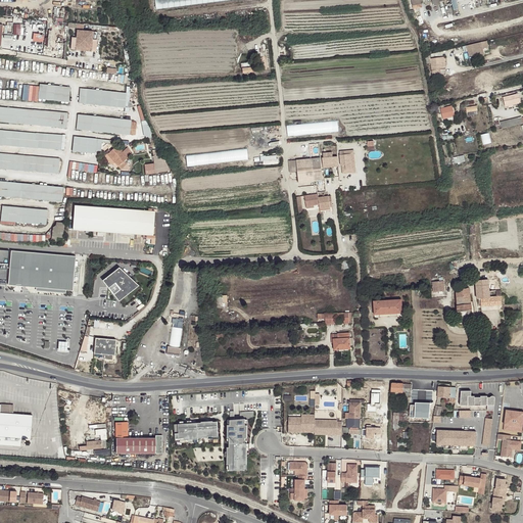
[(154,0),(156,10),(239,0),(154,0)]
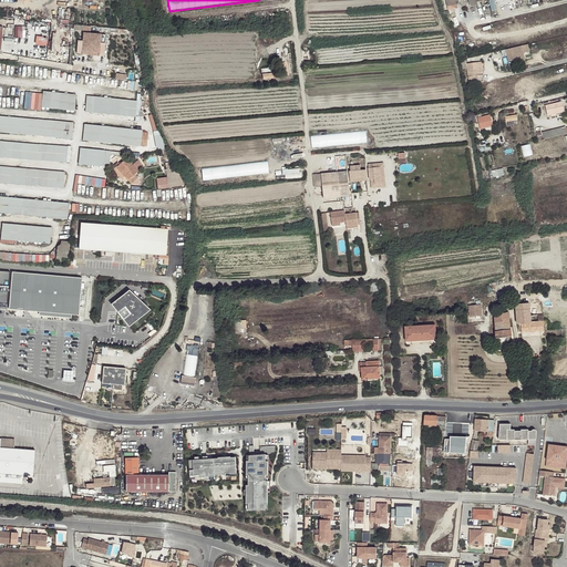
[(444,10),(445,13),(472,7),(472,3),(482,0),(481,0),(441,0),(443,6),(444,10)]
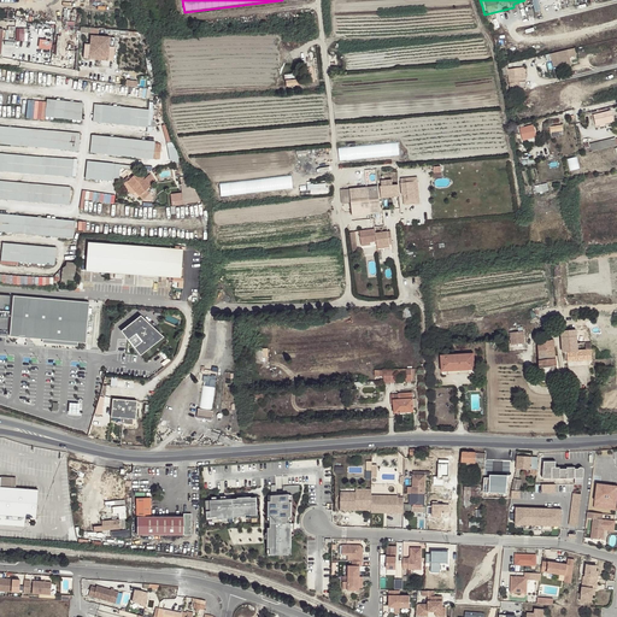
[(103,50),(101,57),(109,58),(110,37),(90,35),(89,52),(89,56),(95,57),(97,48),(103,50)]
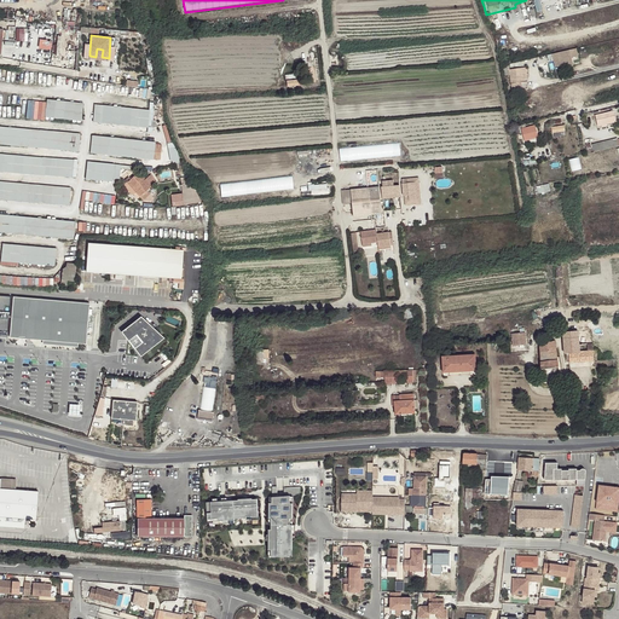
[(38,48),(51,50),(52,40),(40,39),(38,48)]
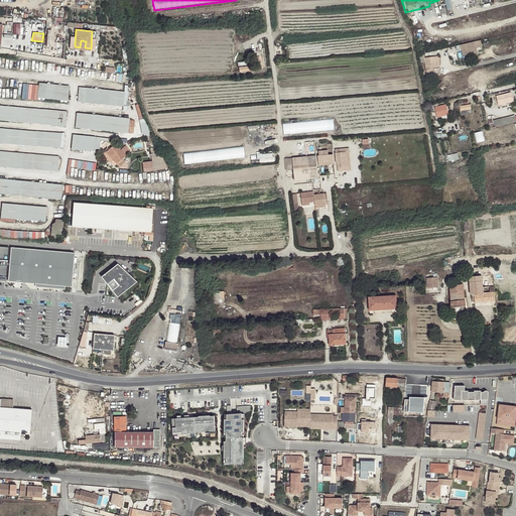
[(481,40),(461,45),(463,55),(478,51),(477,48),(483,46),(481,40)]
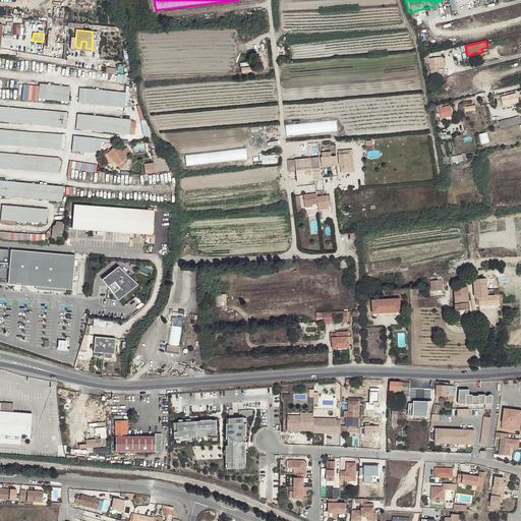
[(427,54),(421,56),(423,64),(429,63),(430,74),(445,72),(444,68),(441,69),(441,66),(440,57),(428,59),(427,54)]
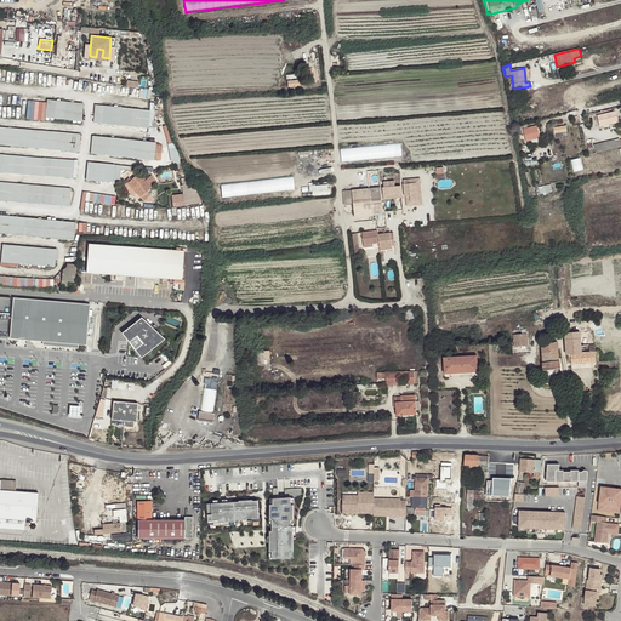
[(27,101),(27,119),(45,119),(45,101),(27,101)]
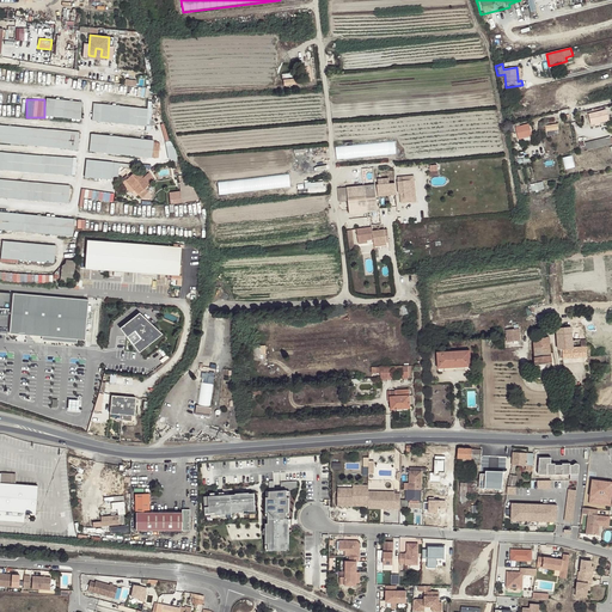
[(54,116),(66,118),(68,118),(80,120),(83,102),(56,99),(54,116)]
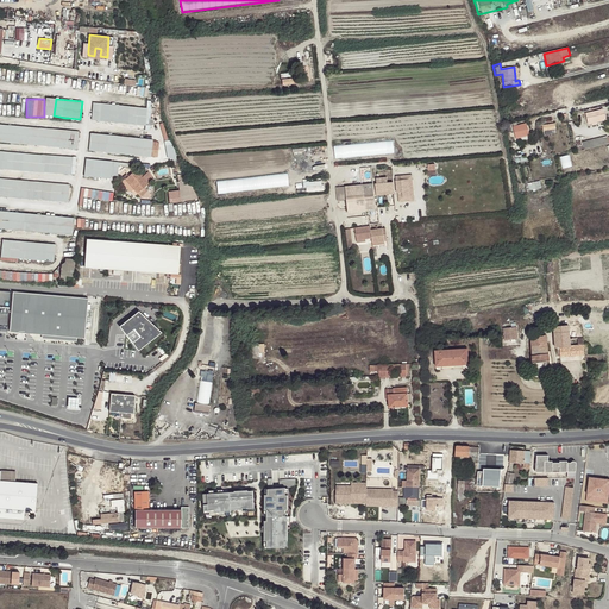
[(94,102),(93,115),(92,120),(145,125),(148,108),(94,102)]
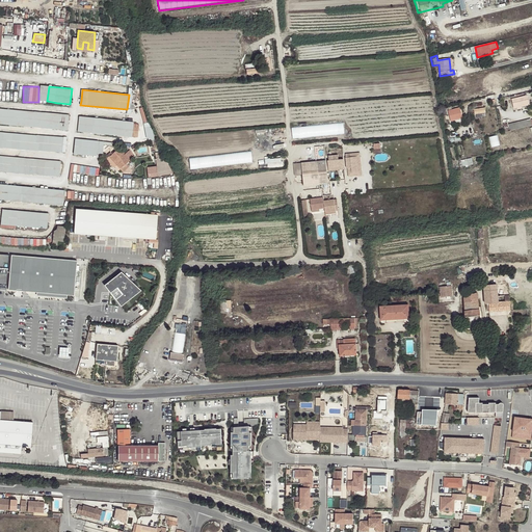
[(528,95),(512,98),(514,108),(530,105),(528,95)]
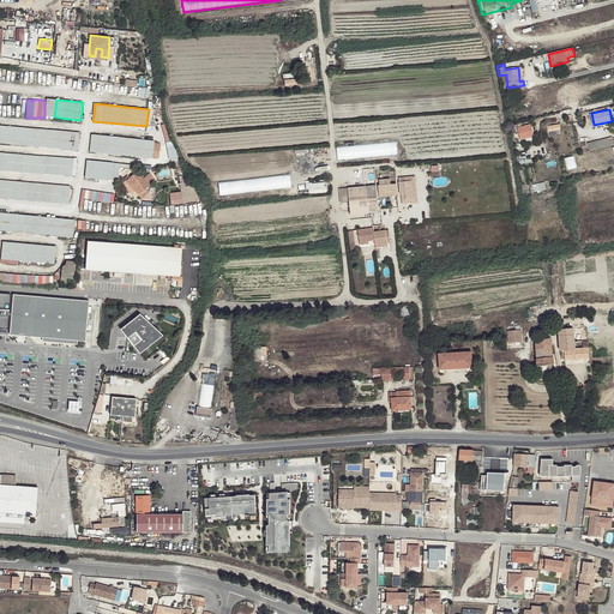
[(533,124),(518,125),(519,138),(534,137),(533,124)]
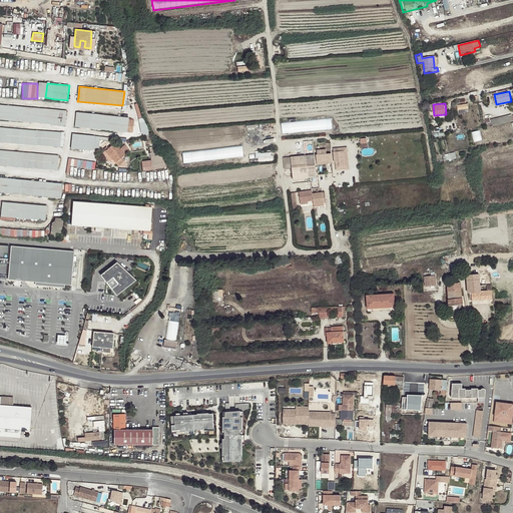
[(66,111),(56,110),(51,109),(0,104),(0,118),(65,125),(66,111)]
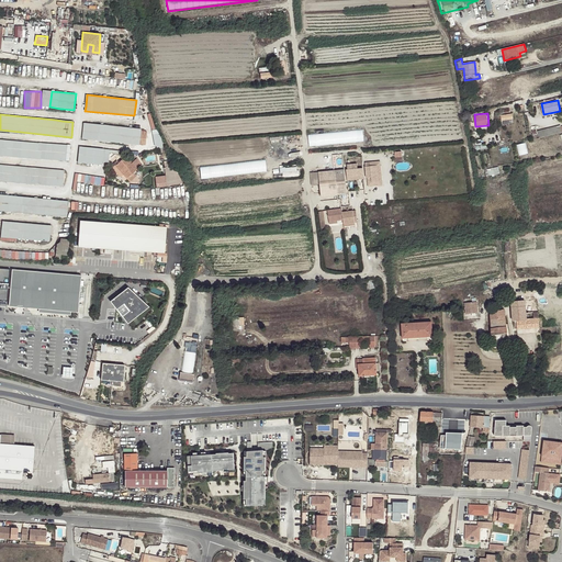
[(115,126),(83,123),(82,138),(102,141),(139,145),(142,130),(115,126)]
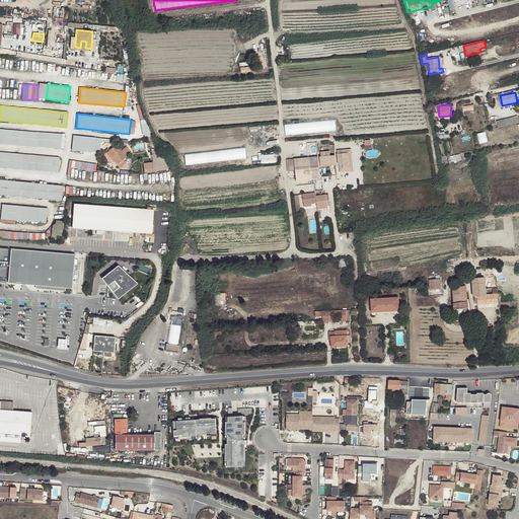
[(518,116),(497,120),(498,126),(518,122),(518,116)]
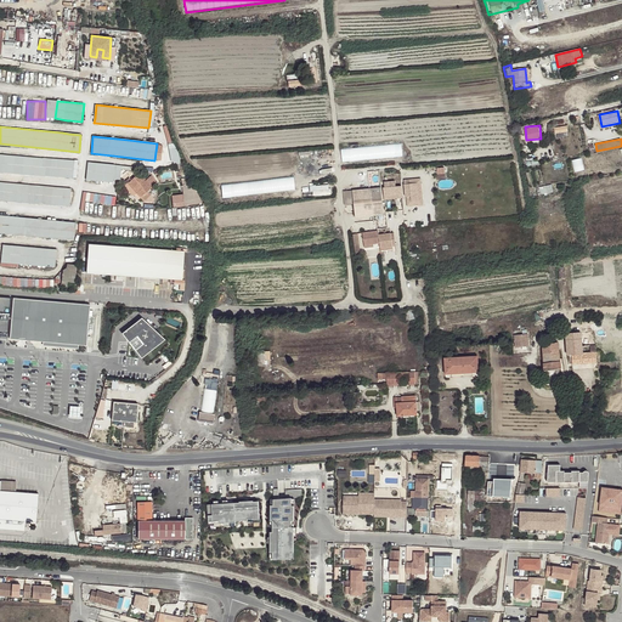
[(343,160),(399,157),(399,154),(403,154),(402,143),(341,147),(343,160)]
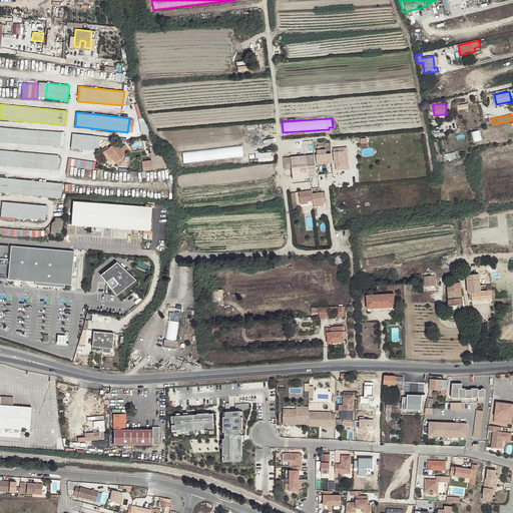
[(140,127),(137,128),(141,136),(144,135),(143,133),(146,131),(142,123),(139,125),(140,127)]
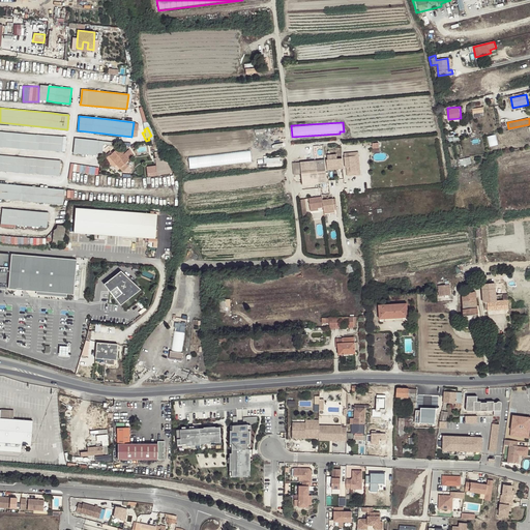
[(63,137),(58,137),(45,135),(20,134),(0,130),(0,146),(62,151),(63,137)]
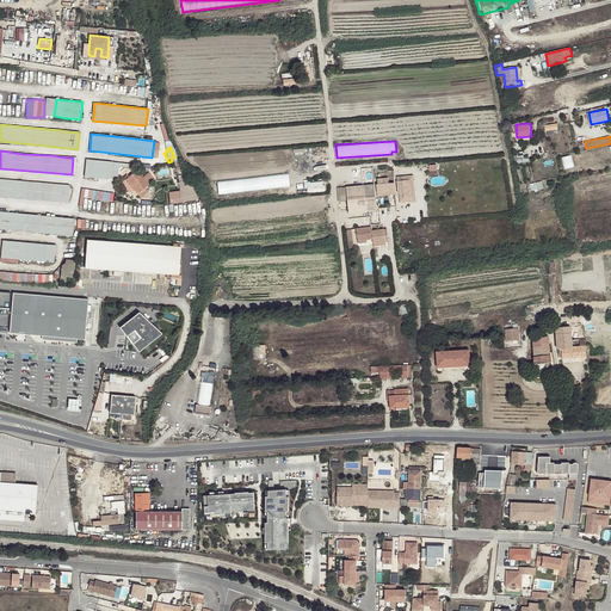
[(563,156),(566,168),(575,166),(573,154),(563,156)]
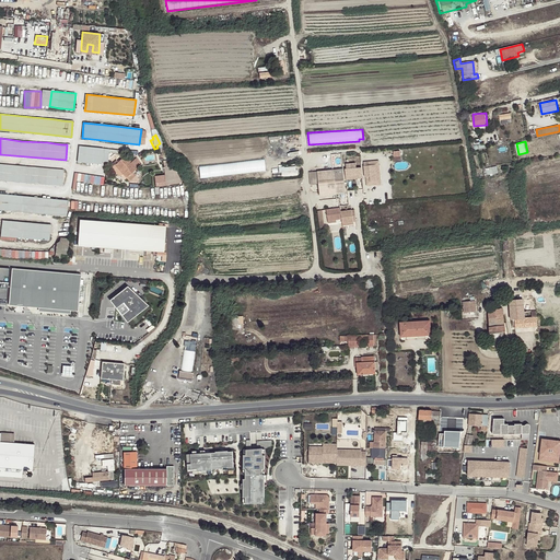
[(102,161),(104,149),(94,148),(80,147),(78,162),(102,164),(102,161)]
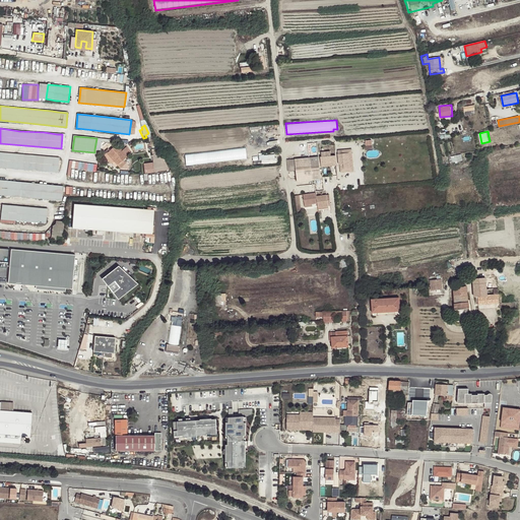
[(116,145),(107,153),(115,161),(115,160),(118,165),(120,169),(126,164),(123,160),(126,157),(124,155),(121,151),(123,149),(119,145),(117,147),(116,145)]
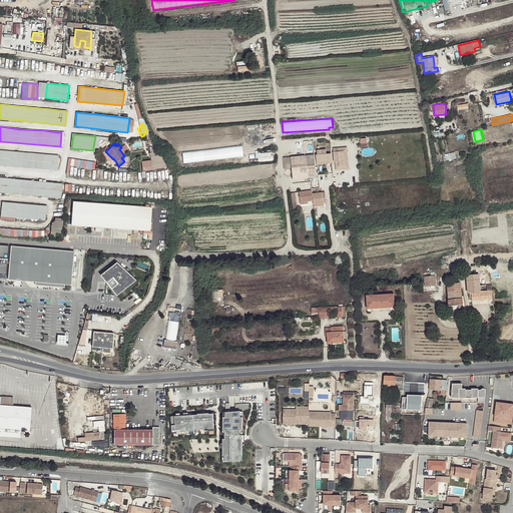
[(242,146),(182,153),(183,163),(243,156),(242,146)]
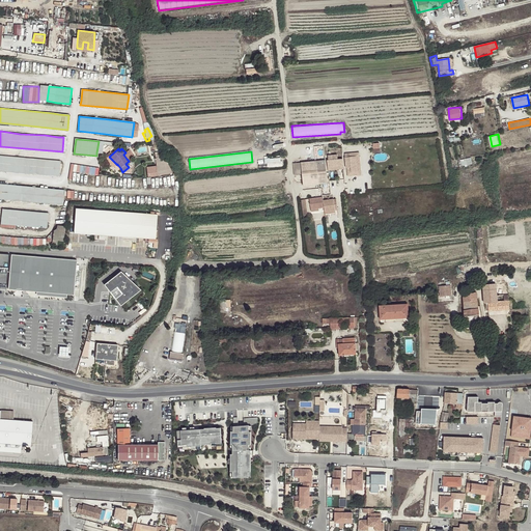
[(360,152),(344,155),(346,176),(362,174),(360,152)]
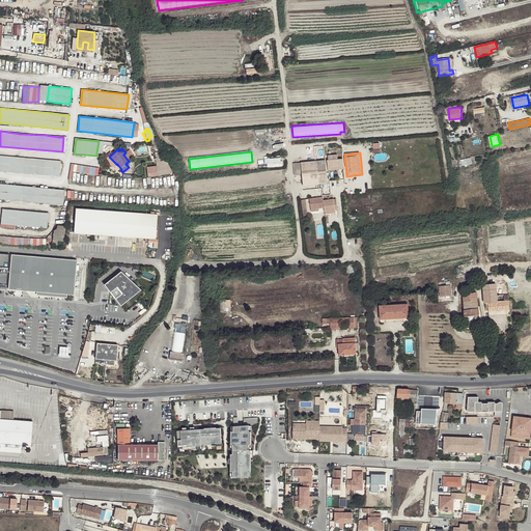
[(329,160),(327,161),(328,167),(343,165),(342,159),(338,160),(338,155),(328,156),(329,160)]
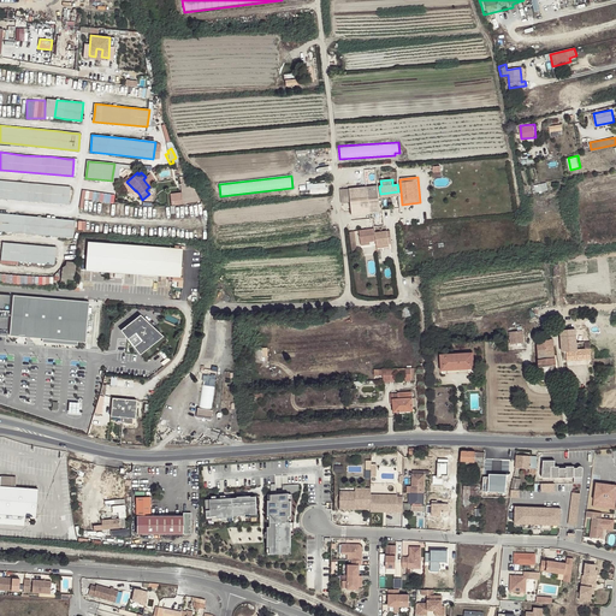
[(0,197),(66,203),(69,205),(71,187),(48,185),(0,181),(0,197)]
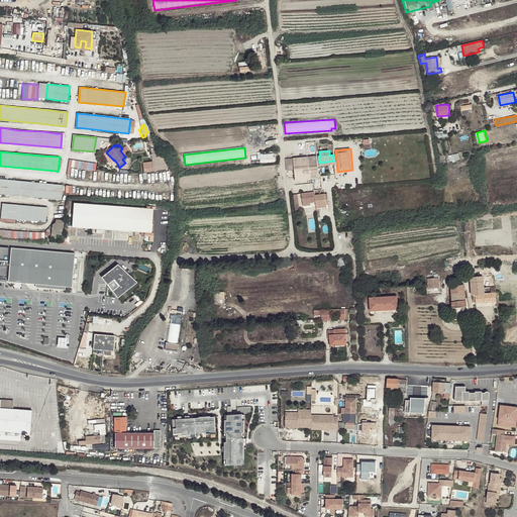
[(114,161),(106,152),(105,153),(104,156),(110,162),(112,163),(114,161)]
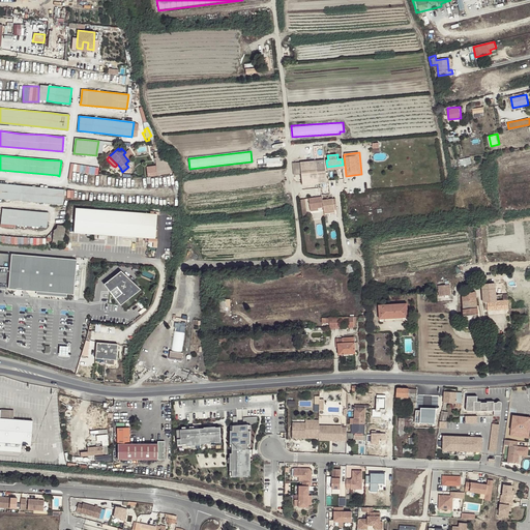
[(268,157),(268,166),(282,165),(282,156),(268,157)]
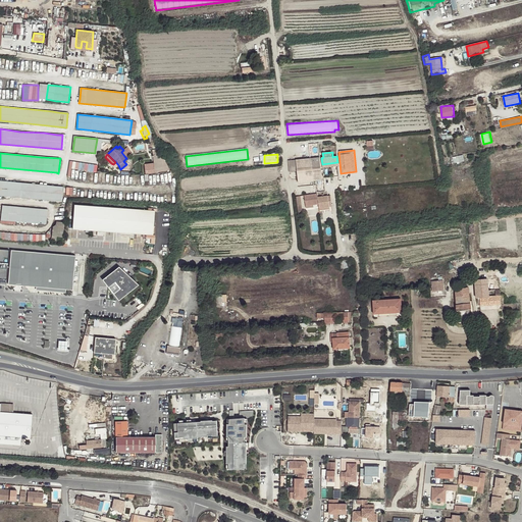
[(161,155),(153,156),(155,172),(169,170),(161,155)]
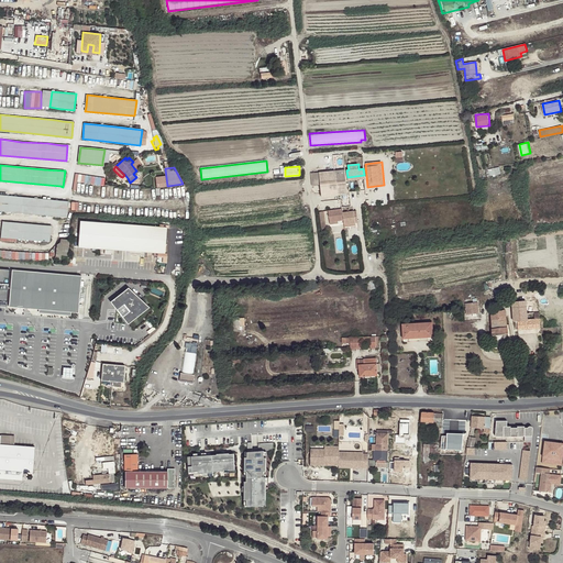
[(345,170),(319,173),(320,185),(321,197),(348,195),(345,170)]
